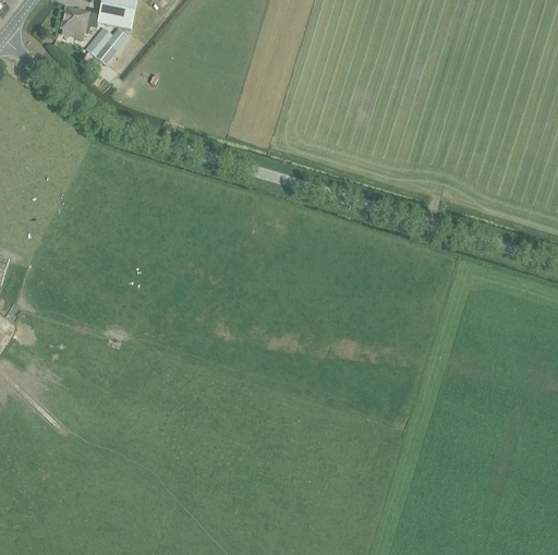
[(101,0),(99,14),(97,22),(118,25),(131,28),(136,0),(101,0)]
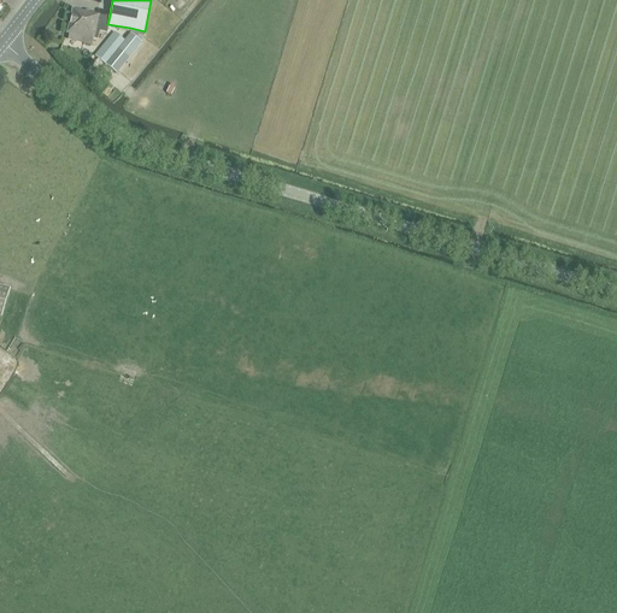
[(72,7),(68,31),(69,31),(93,36),(98,37),(99,29),(106,31),(107,24),(110,16),(72,7)]
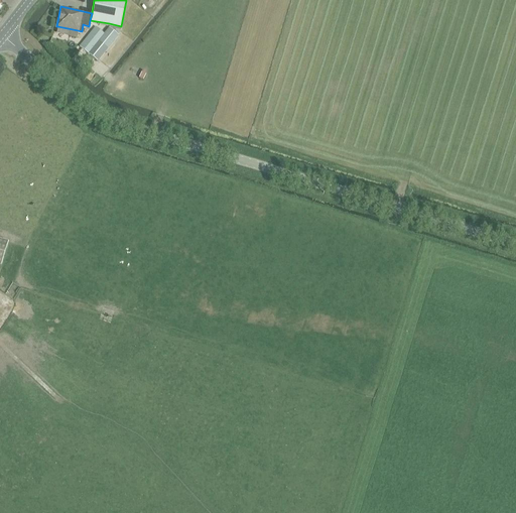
[(109,23),(109,26),(118,34),(121,26),(109,23)]
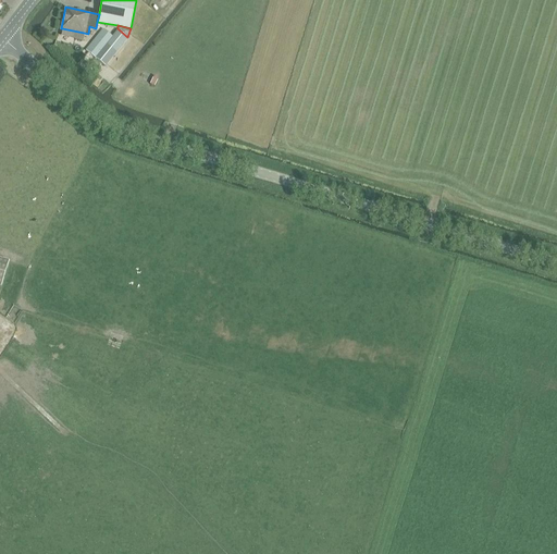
[(103,27),(86,48),(106,64),(127,37),(118,28),(112,35),(103,27)]
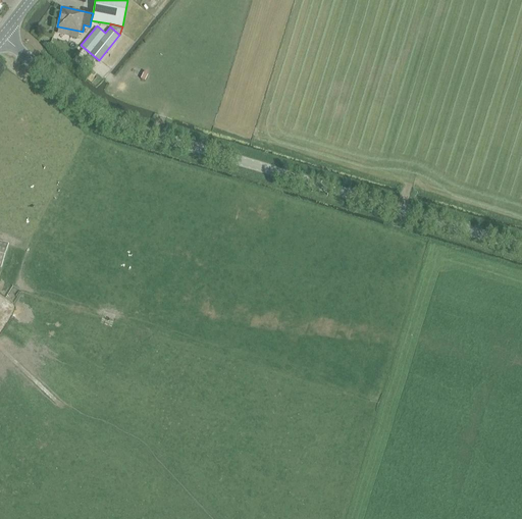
[(0,267),(1,268),(8,245),(0,242),(0,267)]
